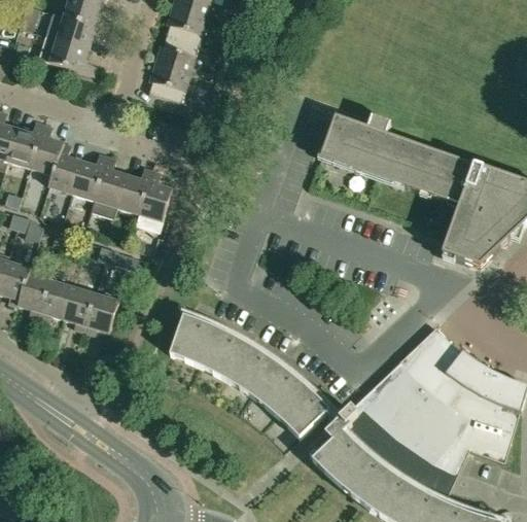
[(99,18),(103,3),(93,0),(68,0),(64,15),(108,29),(110,21),(99,18)]
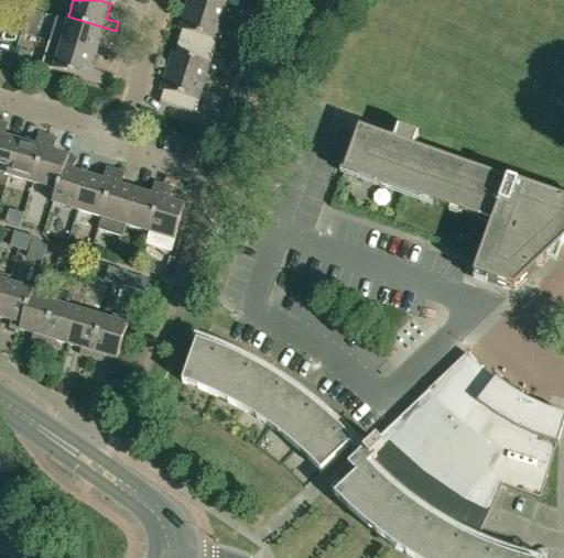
[(187,0),(185,6),(210,13),(223,17),(227,0),(187,0)]
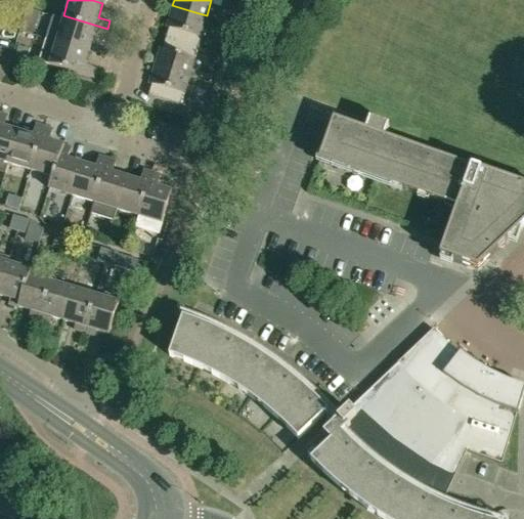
[(207,15),(195,12),(172,5),(168,19),(170,19),(166,34),(195,43),(198,44),(207,15)]
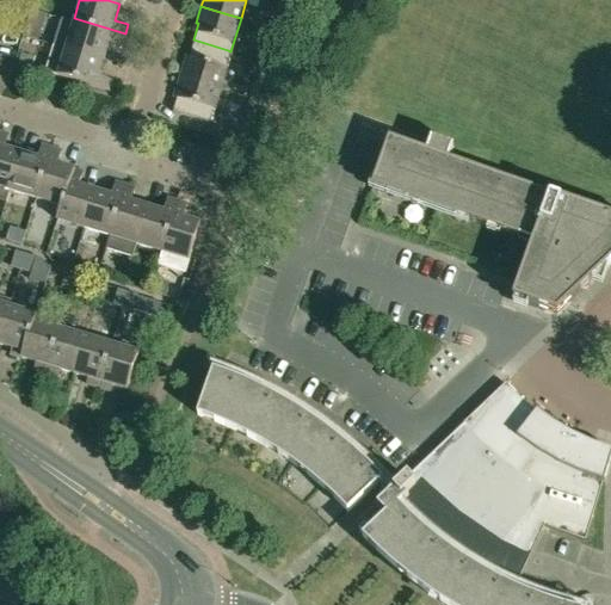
[(125,34),(74,18),(63,16),(55,41),(67,44),(103,56),(109,39),(122,43),(125,34)]
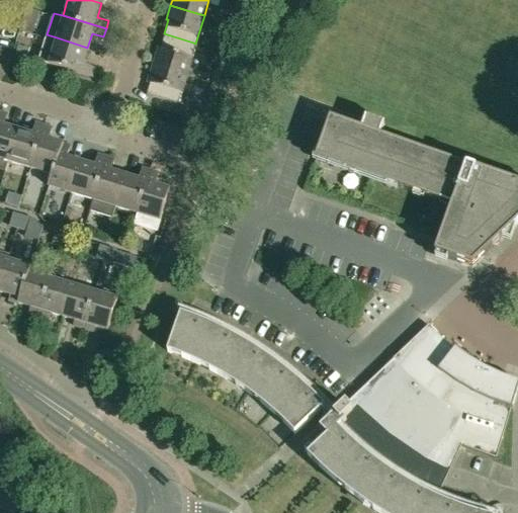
[(195,44),(193,43),(164,33),(160,49),(157,48),(153,61),(187,71),(195,44)]
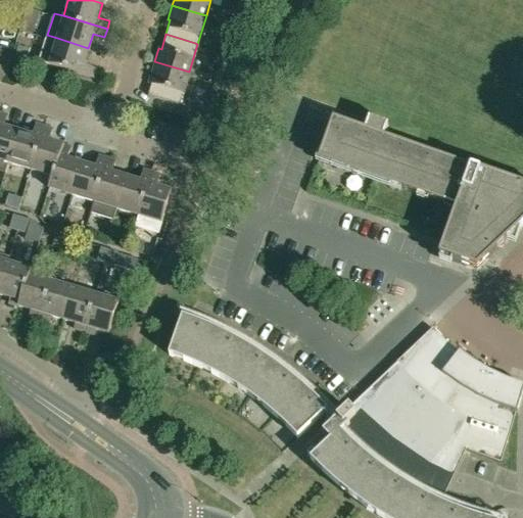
[(84,62),(88,48),(57,38),(47,35),(40,58),(93,75),(96,65),(84,62)]
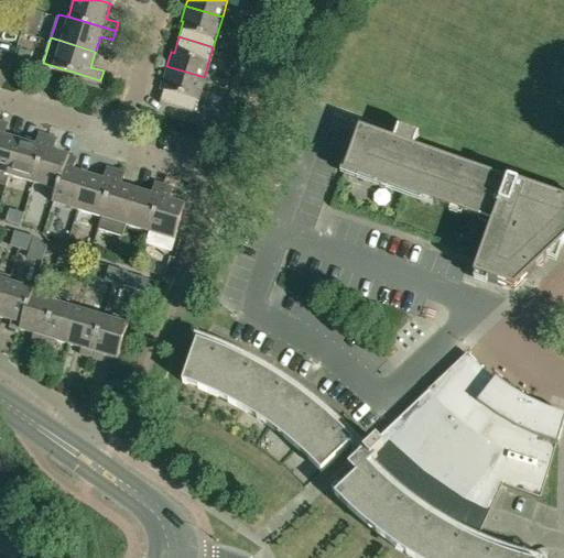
[(194,109),(204,77),(166,66),(162,81),(164,81),(160,98),(194,109)]
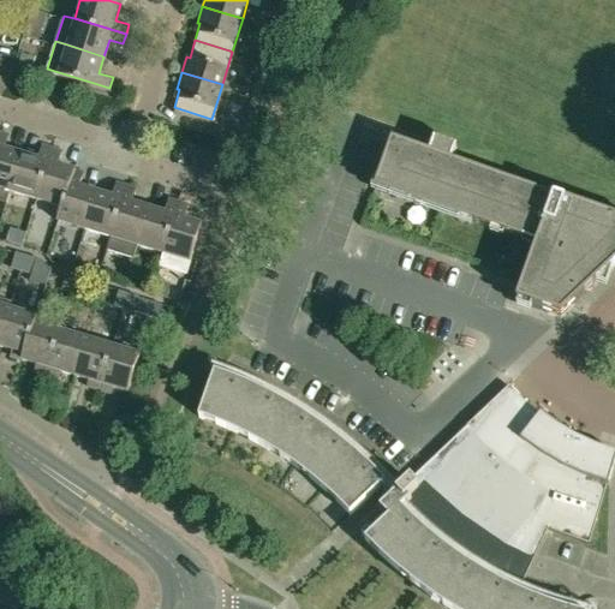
[(10,187),(22,150),(5,145),(9,131),(0,127),(0,197),(6,199),(10,187)]
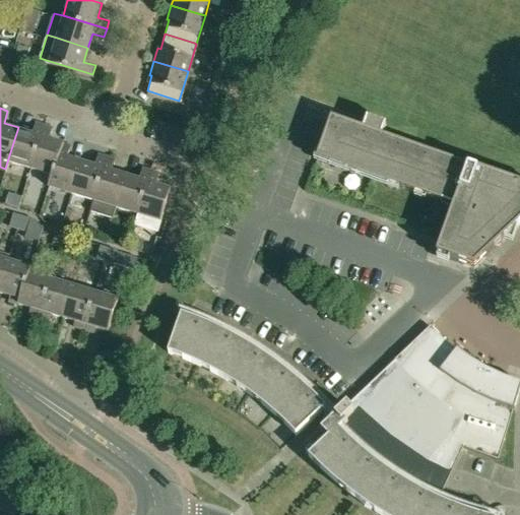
[(474,264),(505,236),(519,219),(519,180),(382,132),(386,120),(367,114),(363,125),(331,114),(319,149),(317,154),(388,179),(390,174),(400,178),(398,183),(442,199),(444,193),(456,197),(437,251),(474,264)]
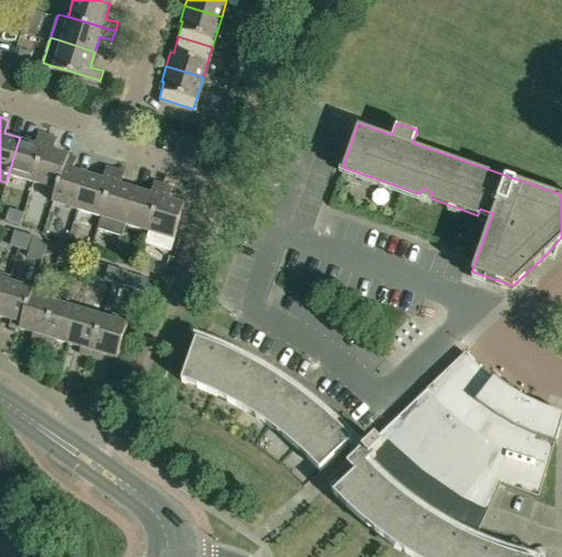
[(33,178),(47,132),(38,130),(35,142),(20,137),(9,171),(33,178)]
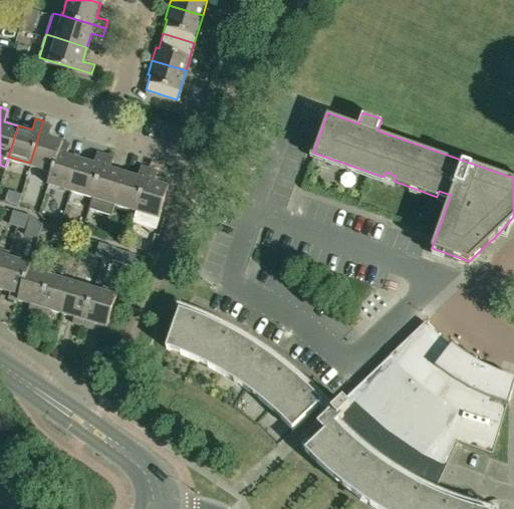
[(52,170),(62,139),(48,135),(51,122),(43,120),(30,163),(51,170),(52,170)]
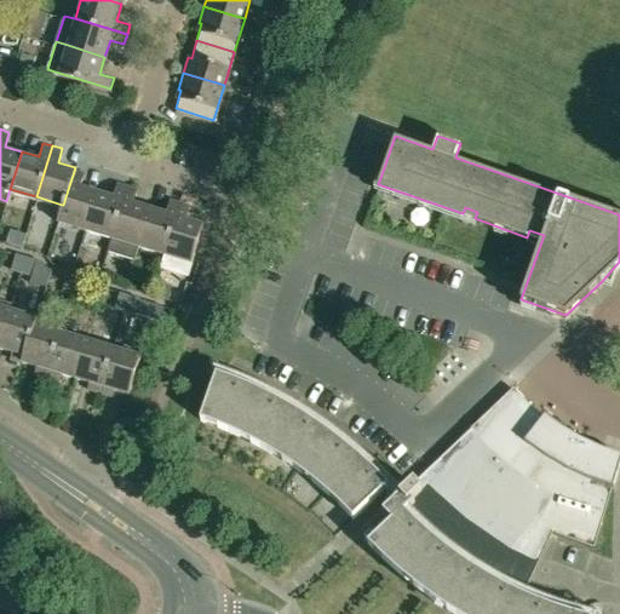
[(86,227),(97,189),(80,184),(84,171),(75,167),(63,205),(62,205),(58,218),(86,227)]
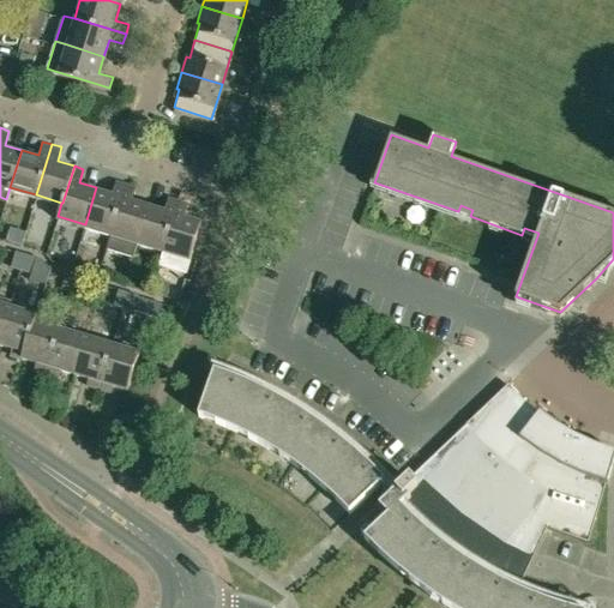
[(110,233),(126,182),(116,179),(113,193),(96,187),(85,224),(110,233)]
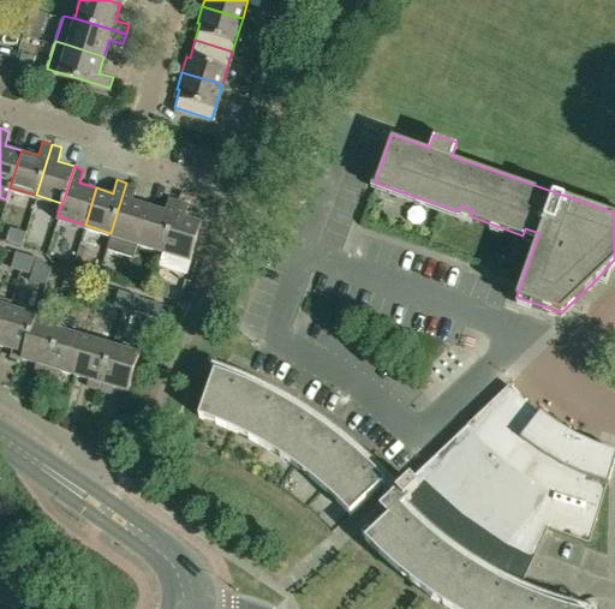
[(137,242),(148,204),(132,199),(136,185),(126,183),(111,233),(107,246),(133,255),(137,242)]
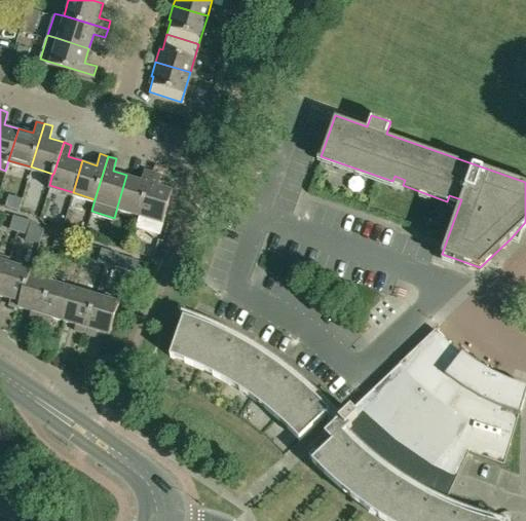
[(140,213),(153,170),(145,168),(141,179),(126,175),(117,207),(140,213)]
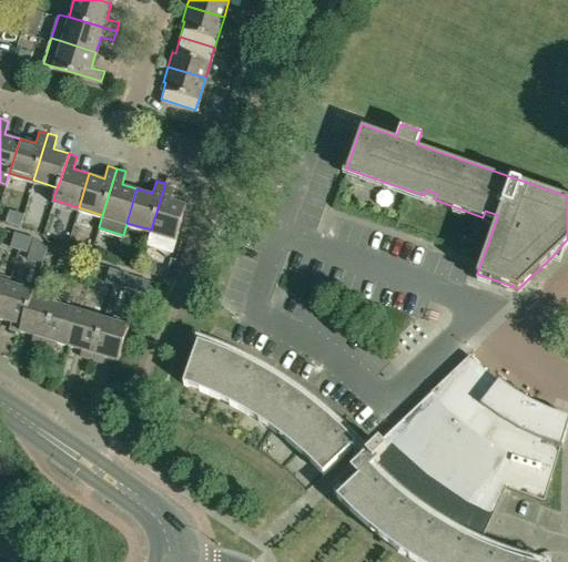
[(170,198),(174,185),(165,183),(151,230),(148,242),(172,249),(186,203),(170,198)]
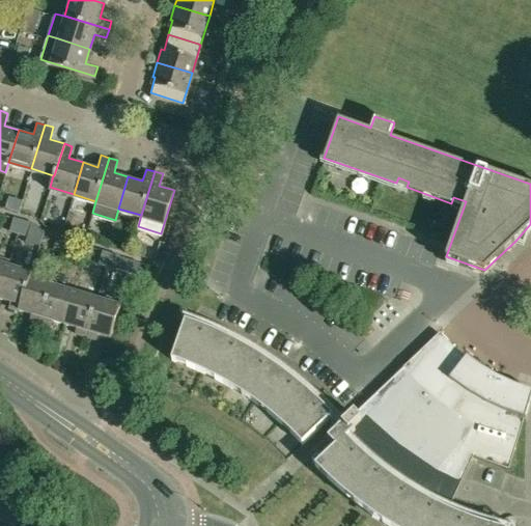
[(14,215),(9,227),(19,230),(22,217),(14,215)]
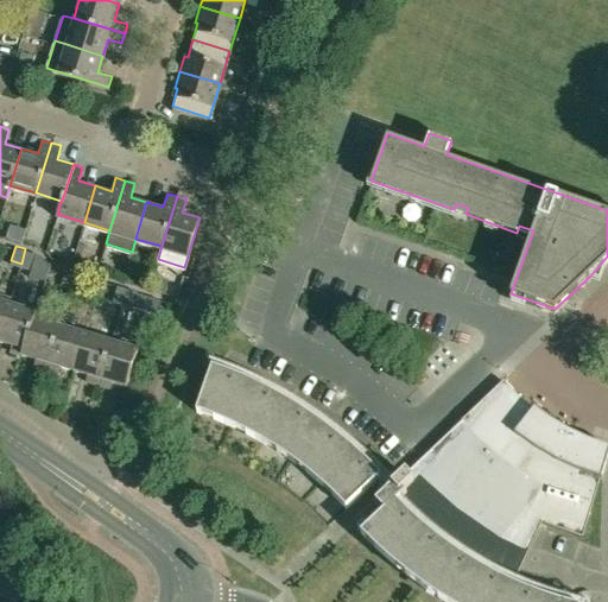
[(25,248),(21,264),(31,266),(36,252),(25,248)]
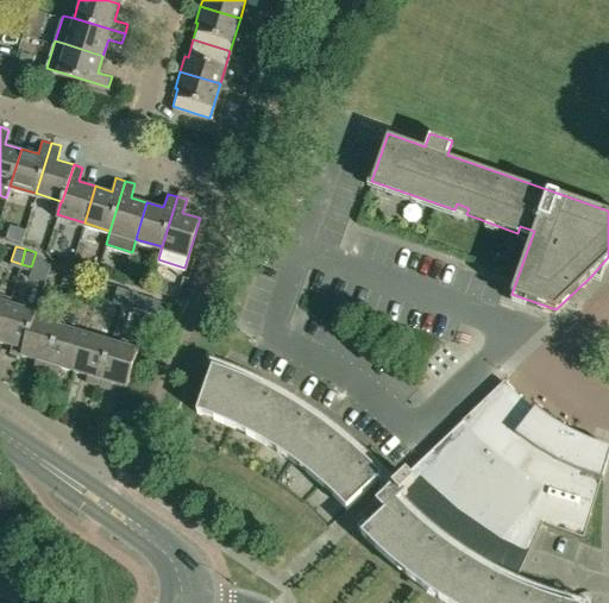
[(61,282),(71,286),(75,271),(66,268),(61,282)]
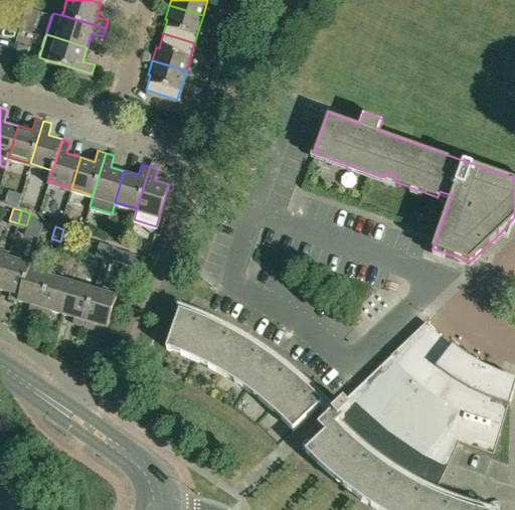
[(72,231),(63,229),(60,241),(68,243),(72,231)]
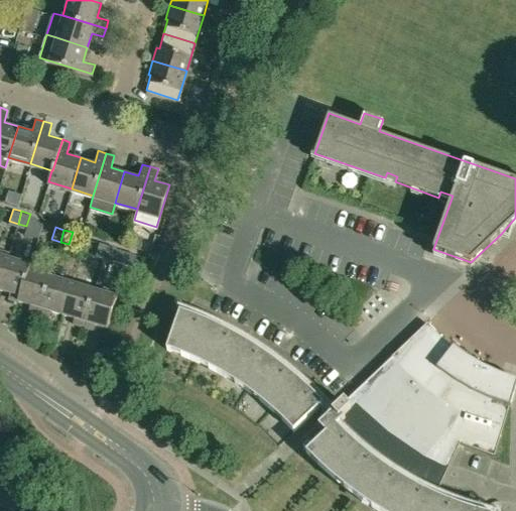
[(100,240),(96,253),(104,255),(108,243),(100,240)]
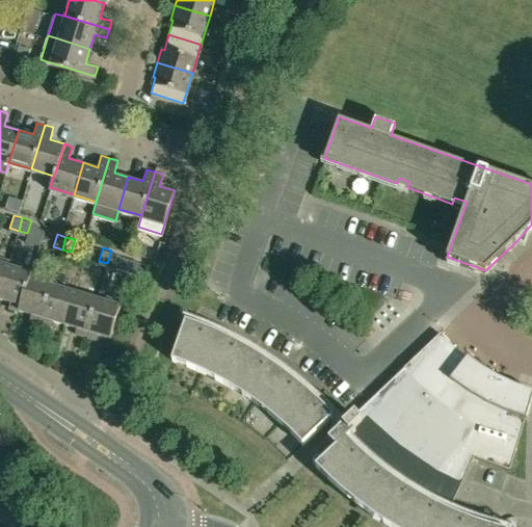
[(120,253),(111,251),(107,263),(116,266),(120,253)]
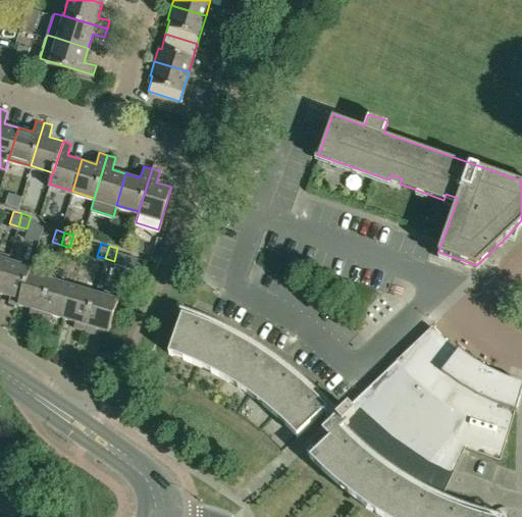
[(29,270),(30,270),(32,265),(8,258),(0,283),(0,290),(11,294),(10,299),(19,302),(29,270)]
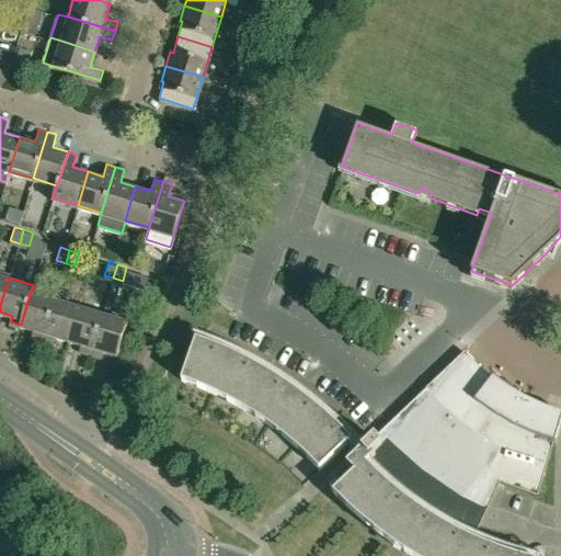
[(55,298),(32,291),(31,291),(21,325),(34,329),(33,335),(43,338),(55,298)]
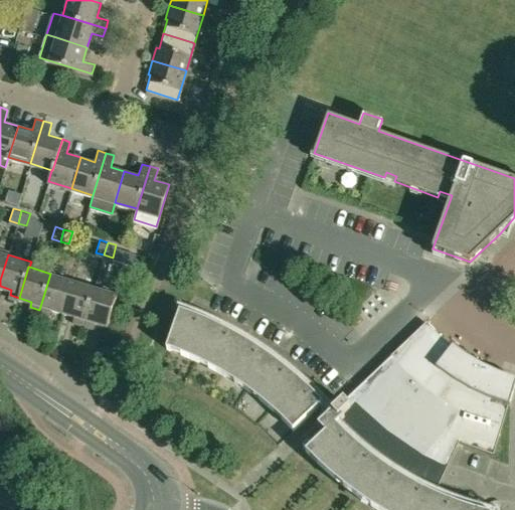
[(62,311),(72,280),(50,274),(39,310),(48,312),(50,307),(62,311)]
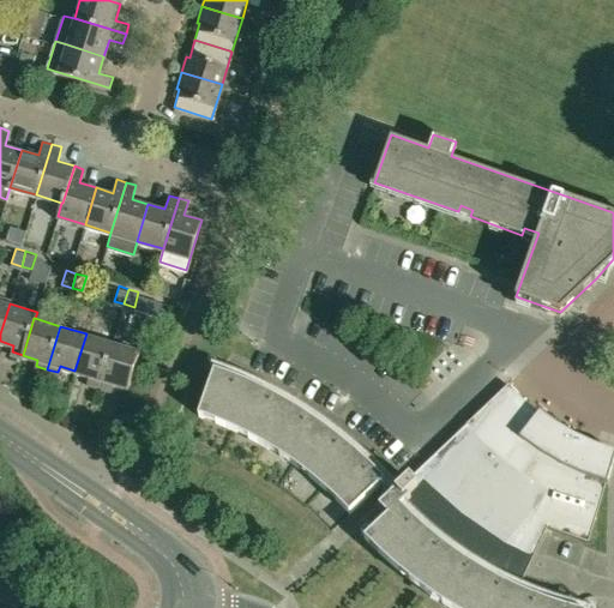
[(100,385),(112,342),(86,333),(74,371),(90,375),(89,381),(100,385)]
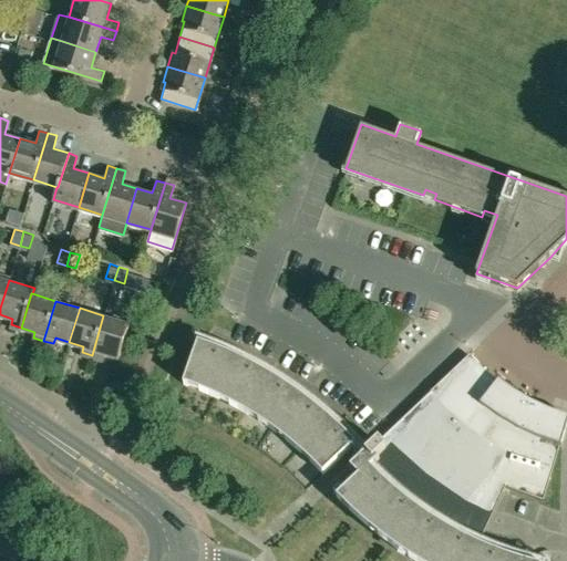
[(103,315),(92,355),(102,359),(103,353),(119,357),(129,323),(103,315)]
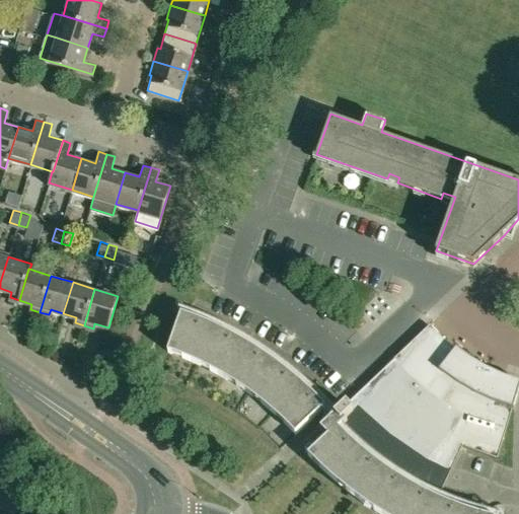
[(198,315),(194,313),(181,309),(167,348),(181,353),(194,359),(209,366),(223,374),(235,381),(249,390),(261,398),(273,410),(284,419),(295,430),(280,444),(281,445),(321,407),(330,417),(320,426),(328,434),(312,449),(324,461),(338,473),(350,484),(364,494),(377,503),(392,512),(395,513),(488,513),(480,512),(465,508),(451,502),(438,496),(441,491),(440,491),(462,443),(472,447),(497,455),(518,381),(518,380),(502,374),(487,367),(471,359),(457,349),(444,337),(430,322),(394,356),(339,410),(328,398),(325,402),(313,389),(300,378),(287,367),(273,357),(260,347),(244,338),(229,329),(214,322),(198,315)]
